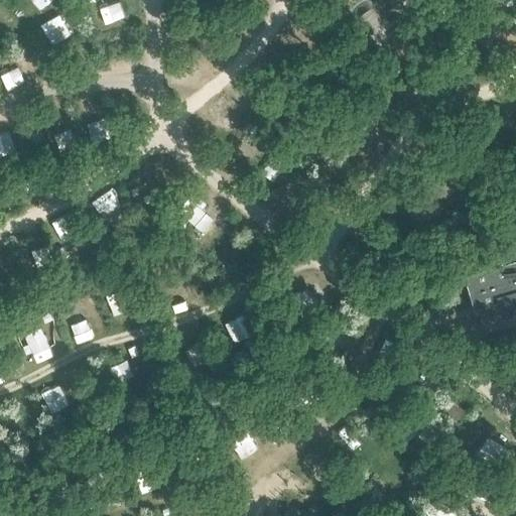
[(104,26),(125,22),(121,2),(100,6),(104,26)]
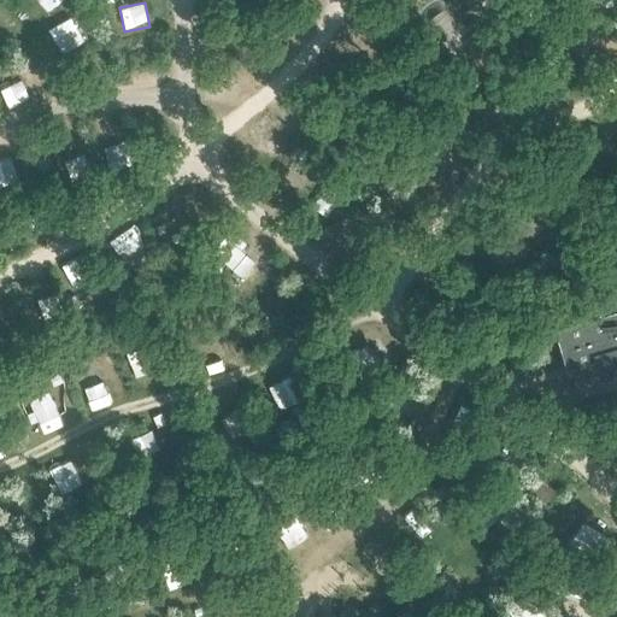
[(62,50),(83,36),(69,12),(47,24),(62,50)]
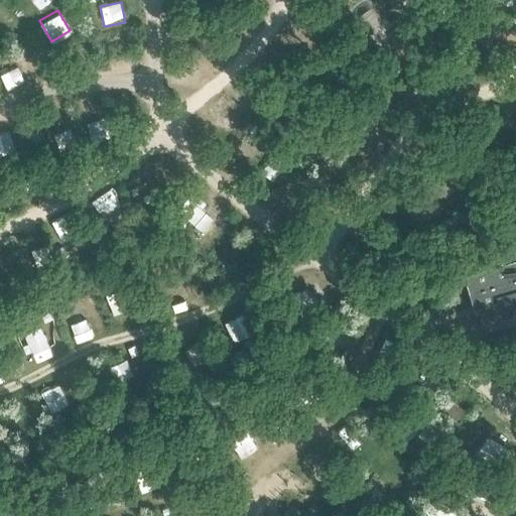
[(8,89),(24,81),(17,66),(0,74),(8,89)]
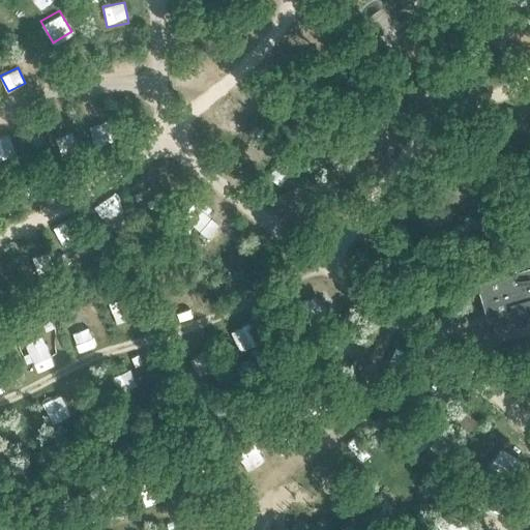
[(15,138),(0,139),(0,157),(18,155),(15,138)]
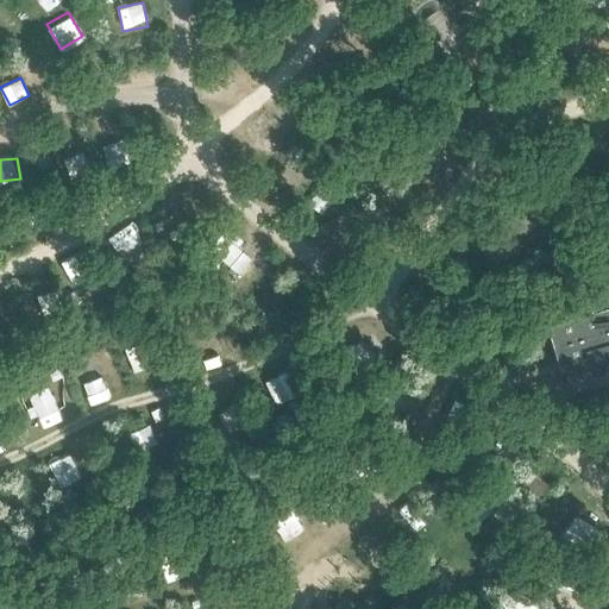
[(126,250),(144,238),(132,220),(114,232),(126,250)]
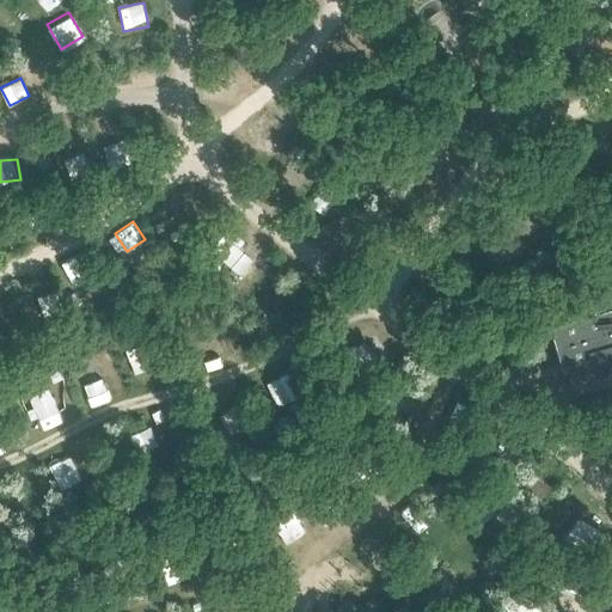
[(35,294),(53,287),(46,267),(28,274),(35,294)]
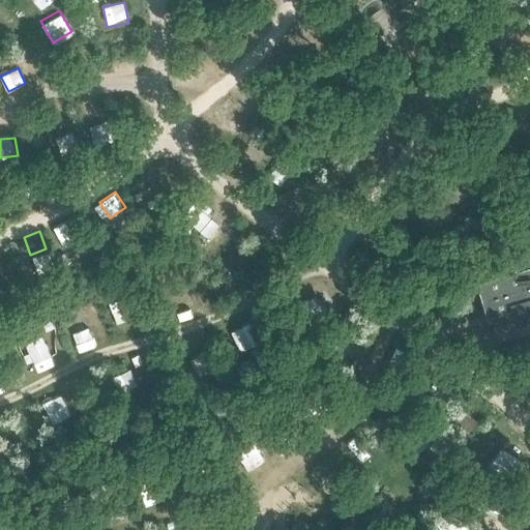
[(0,248),(0,269),(11,266),(5,247),(0,248)]
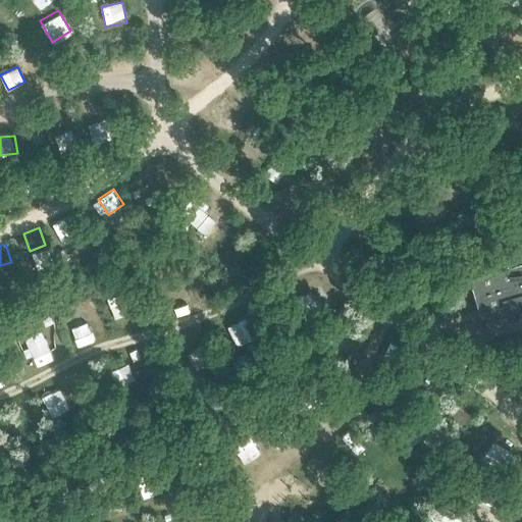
[(481,305),(505,297),(510,312),(521,308),(521,253),(470,271),(481,305)]
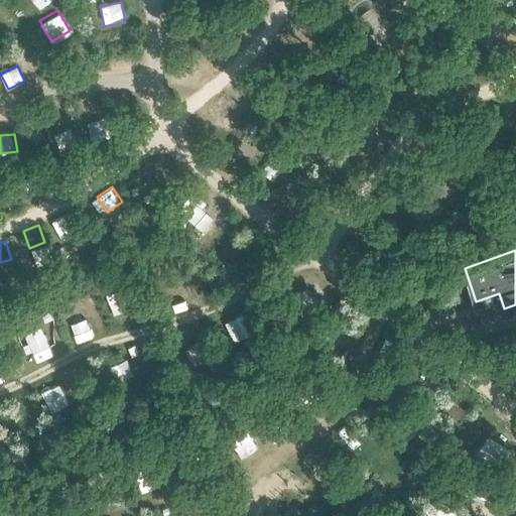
[(108,291),(113,323),(134,319),(130,288),(108,291)]
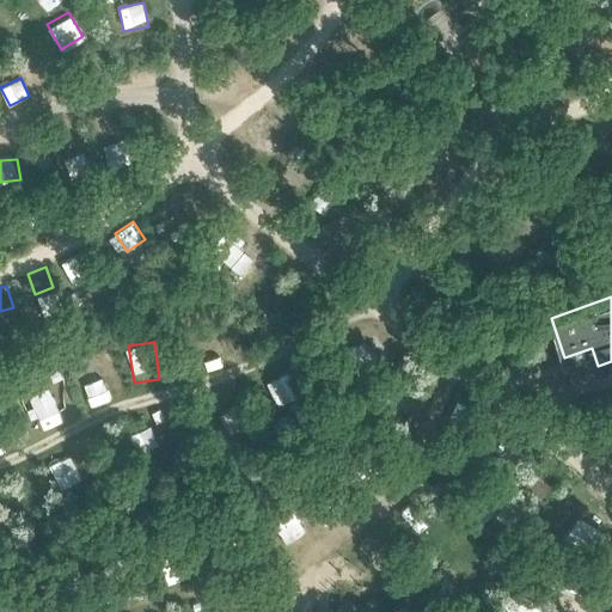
[(74,367),(81,389),(103,383),(97,360),(74,367)]
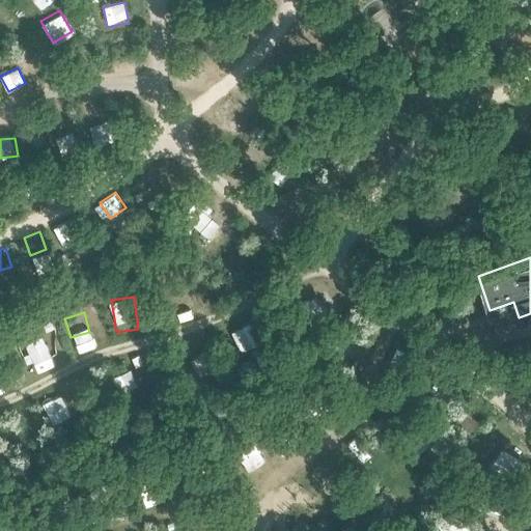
[(238,330),(244,347),(256,343),(250,326),(238,330)]
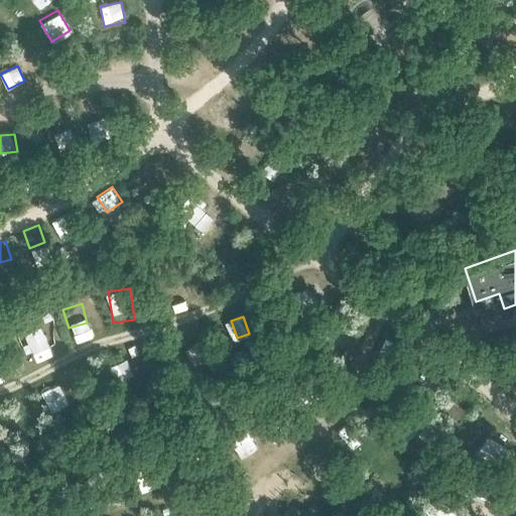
[(26,335),(39,363),(57,354),(44,326),(26,335)]
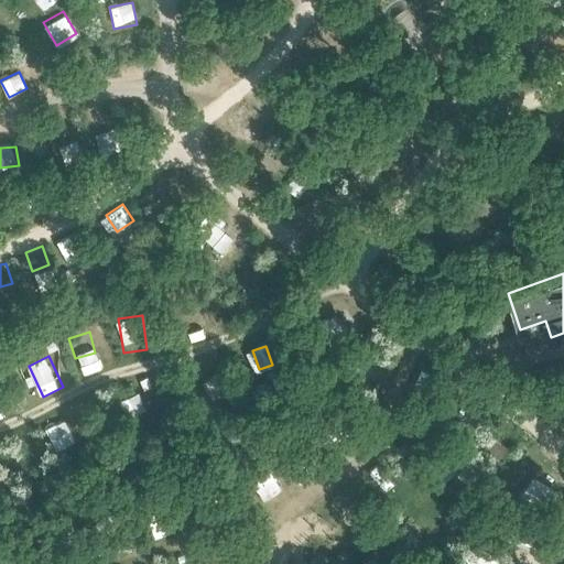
[(54,442),(72,436),(66,420),(49,426),(54,442)]
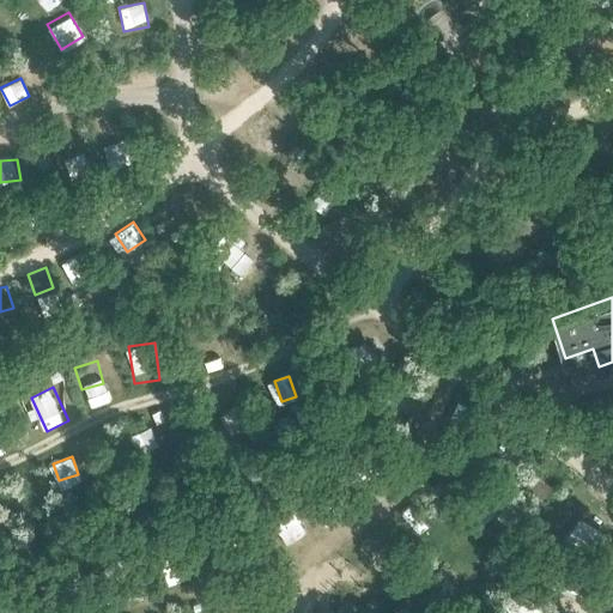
[(521,484),(545,501),(554,489),(530,471),(521,484)]
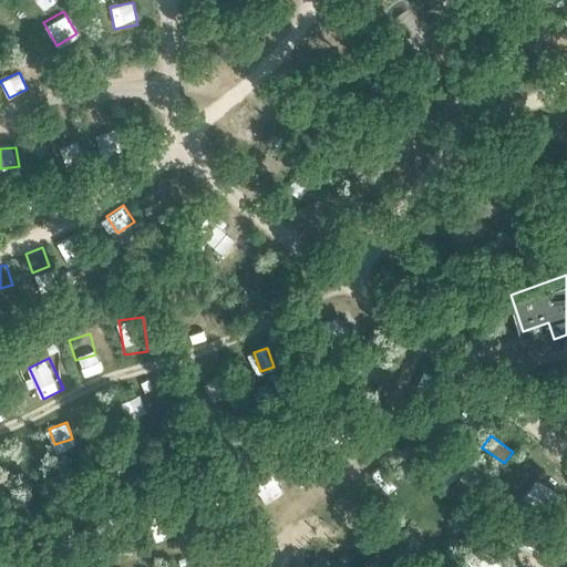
[(546,491),(558,482),(544,460),(531,468),(546,491)]
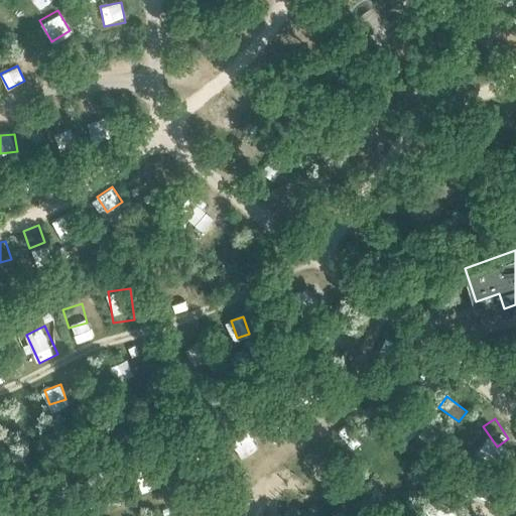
[(142,492),(158,486),(152,470),(136,476),(142,492)]
